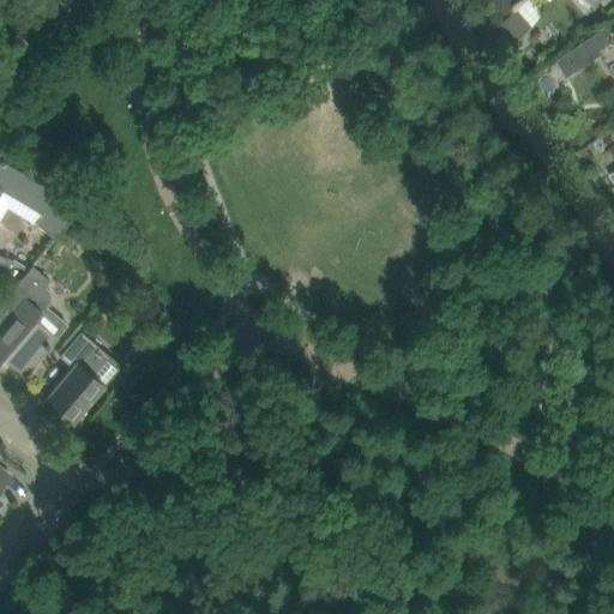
[(512,0),(499,0),(495,0),(495,13),(513,13),(512,0)]
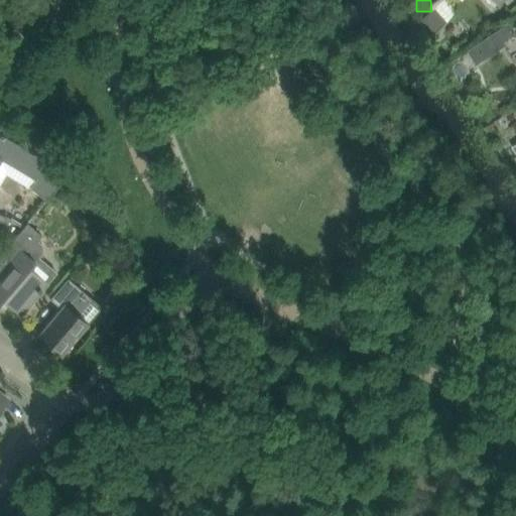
[(435,8),(422,19),(434,33),(447,22),(435,8)]
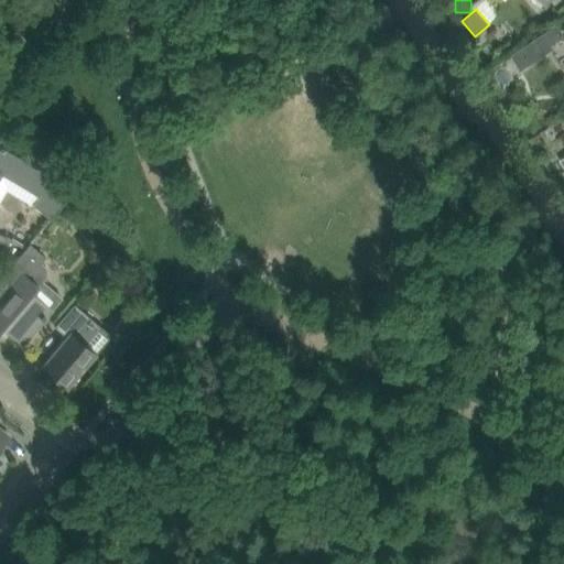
[(543,34),(512,54),(522,69),(553,50),(551,46),(562,39),(554,26),(543,34)]
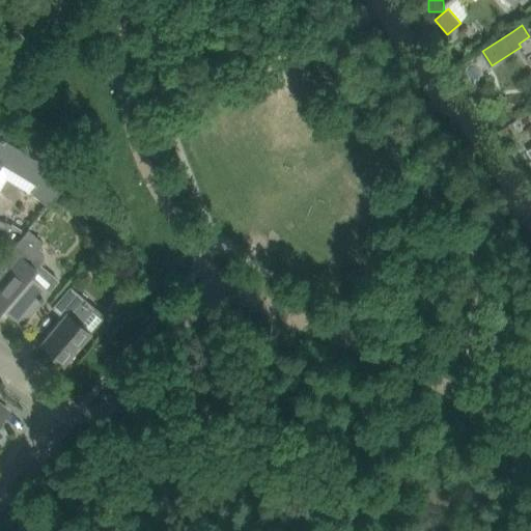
[(0,190),(6,179),(30,194),(31,193),(48,207),(50,204),(63,189),(45,164),(0,137),(0,190)]
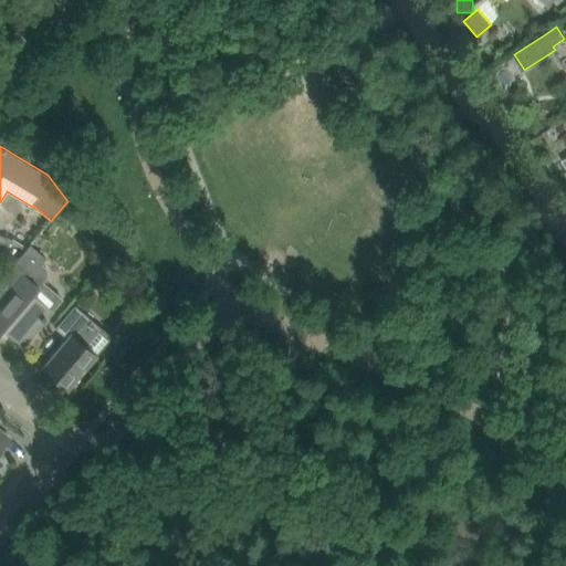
[(0,234),(0,250),(3,253),(11,241),(2,237),(0,234)]
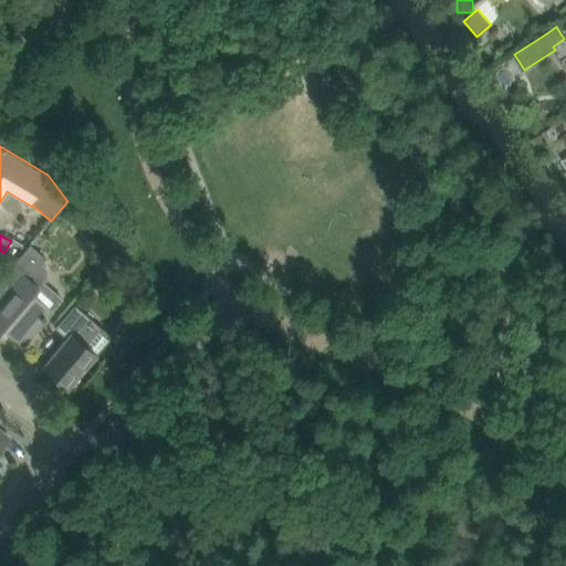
[(0,332),(2,329),(9,335),(22,346),(37,329),(53,311),(63,299),(45,284),(43,282),(48,278),(48,269),(41,264),(42,263),(45,259),(30,245),(16,262),(2,280),(12,289),(0,303),(0,332)]
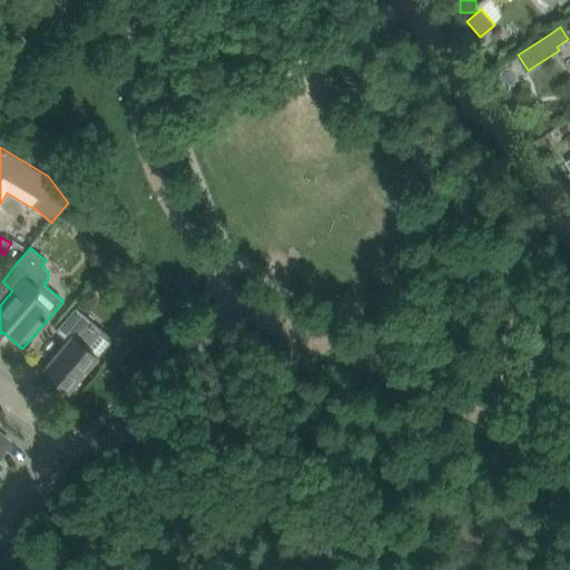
[(42,371),(68,392),(97,359),(86,349),(101,330),(76,307),(56,331),(68,341),(42,371)]
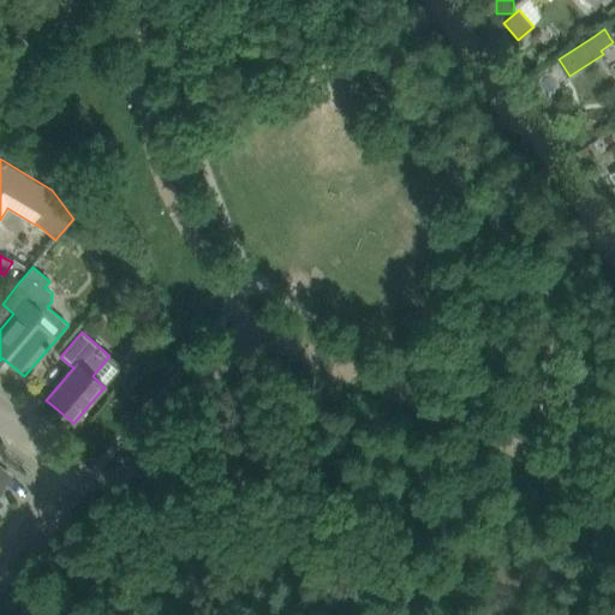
[(0,487),(10,476),(0,466),(0,487)]
